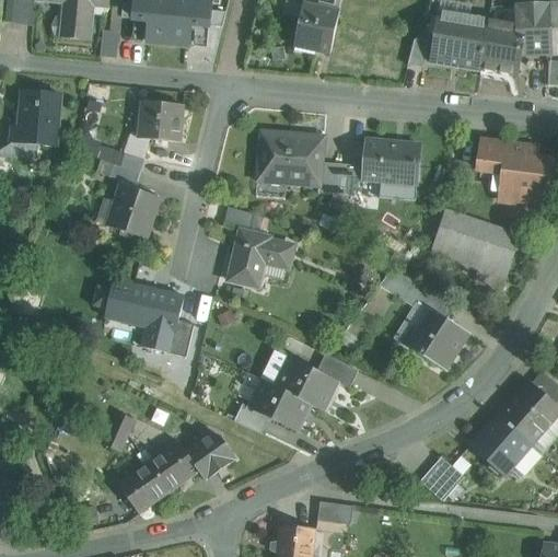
[(71,0),(67,37),(88,39),(92,4),(108,6),(108,0),(71,0)]
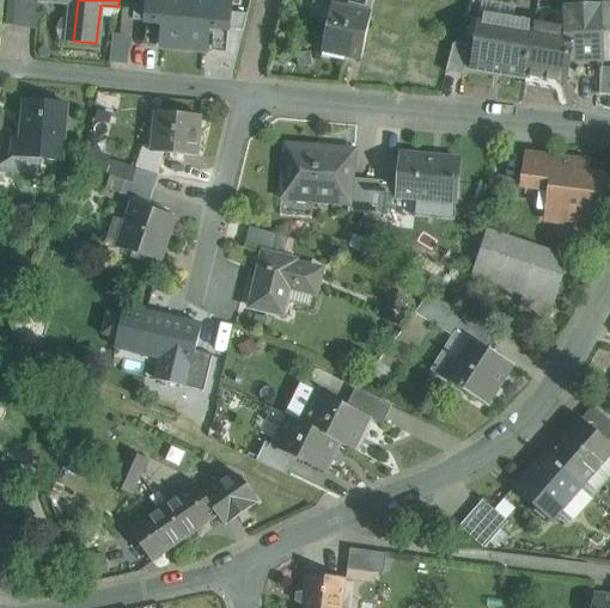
[(146,0),(144,22),(160,24),(158,42),(184,44),(188,0),(146,0)]
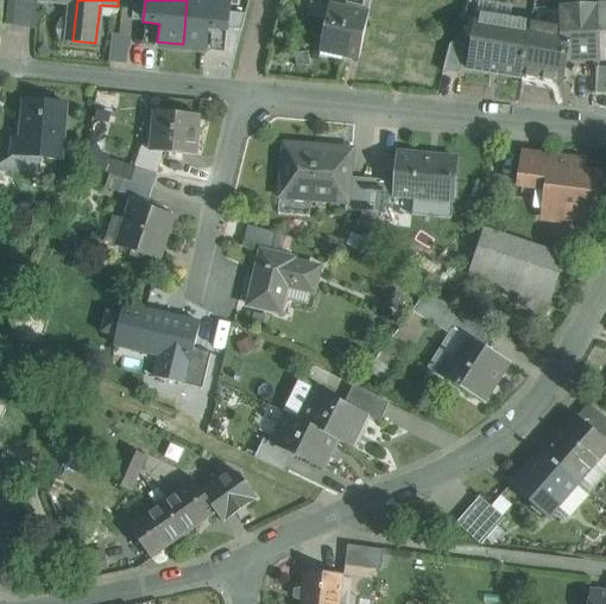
[(187,0),(183,44),(206,46),(207,27),(227,29),(229,0),(187,0)]
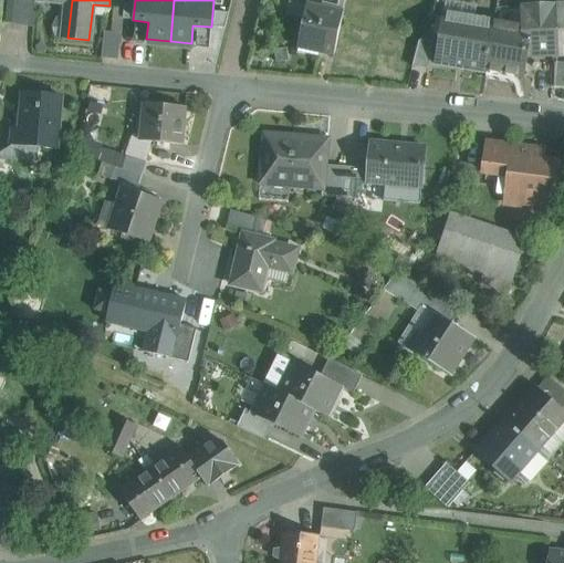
[(342,10),(304,2),(295,44),(298,44),(299,38),(317,42),(315,49),(333,52),(342,10)]
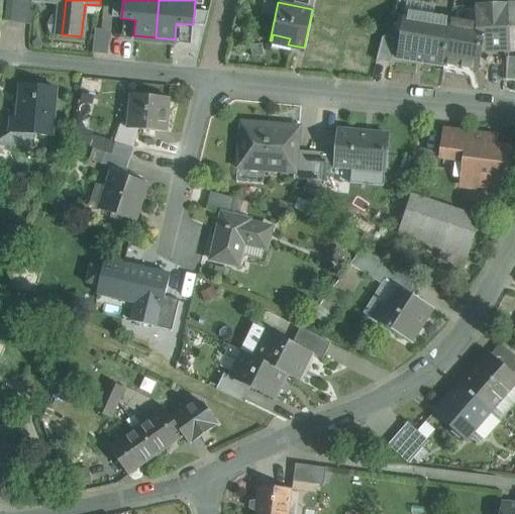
[(476,22),(450,18),(442,63),(477,69),(481,44),(481,38),(484,21),(501,20),(500,2),(475,3),(476,22)]
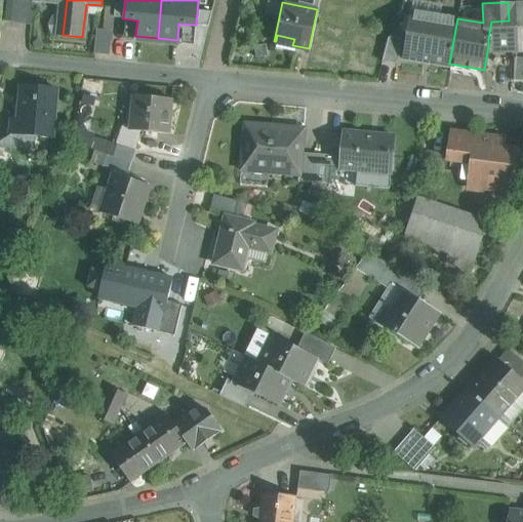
[(509,21),(491,22),(488,39),(488,45),(517,50),(515,2),(508,2),(509,21)]
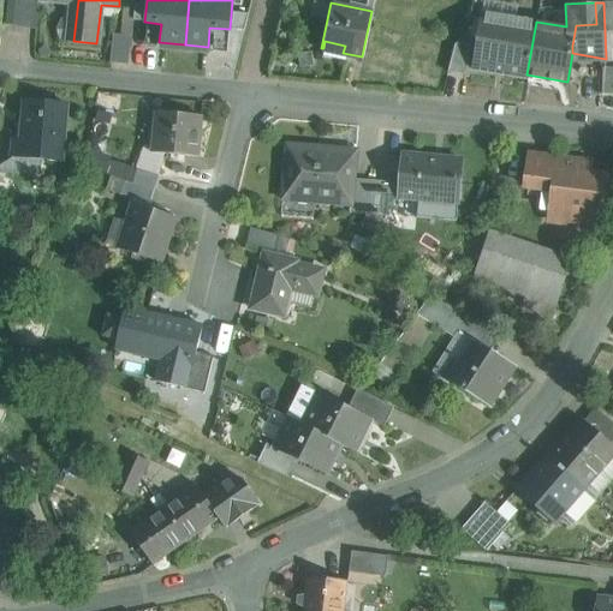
[(536,22),(480,12),(471,65),(527,75),(536,22)]
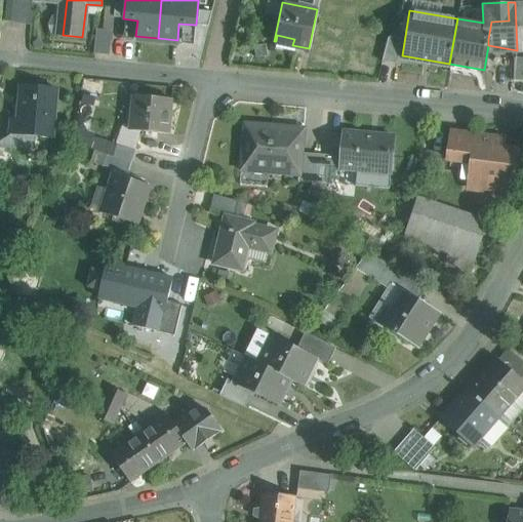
[(91,49),(107,50),(108,26),(92,26),(91,49)]
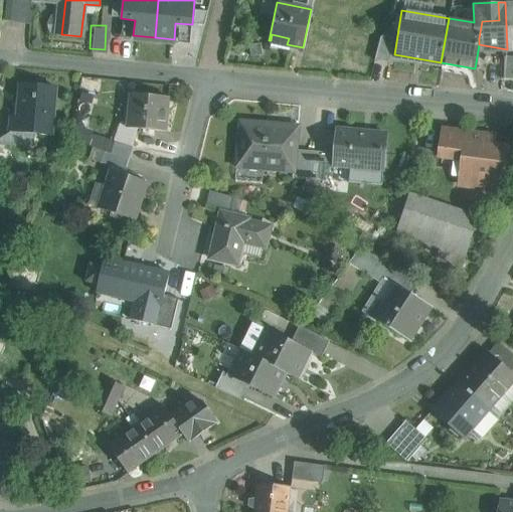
[(391,36),(379,34),(373,58),(387,60),(391,36)]
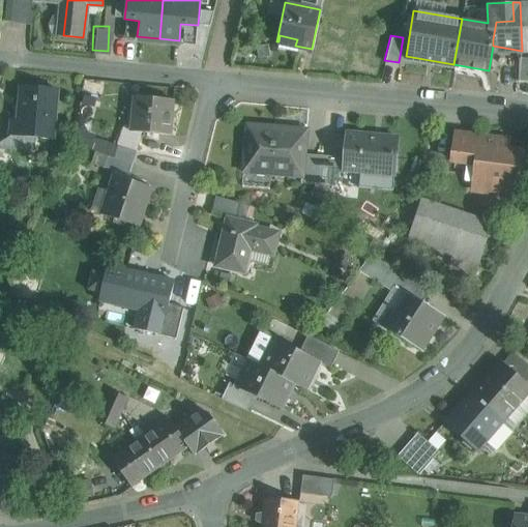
[(527,56),(518,56),(517,79),(527,79),(527,56)]
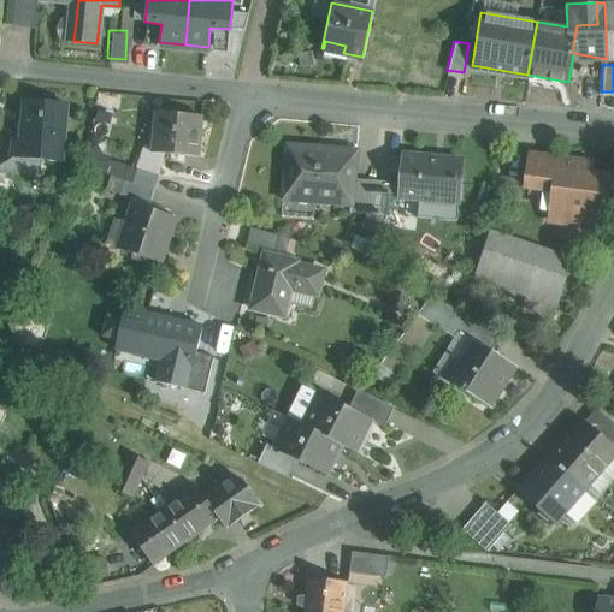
[(65,102),(24,97),(21,140),(12,138),(11,155),(40,158),(59,160),(65,102)]
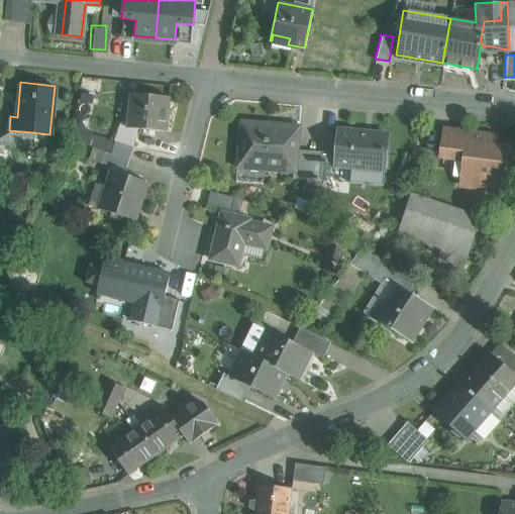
[(167,96),(130,93),(128,122),(127,126),(138,127),(164,130),(167,96)]
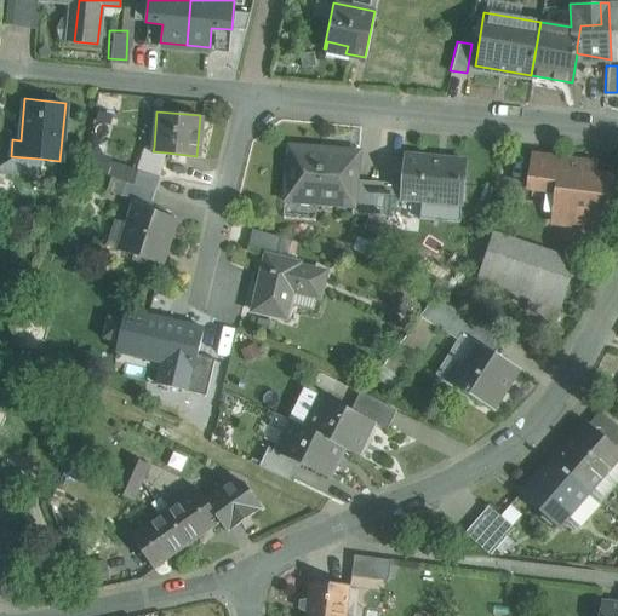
[(133,163),(139,148),(107,133),(99,149),(133,163)]
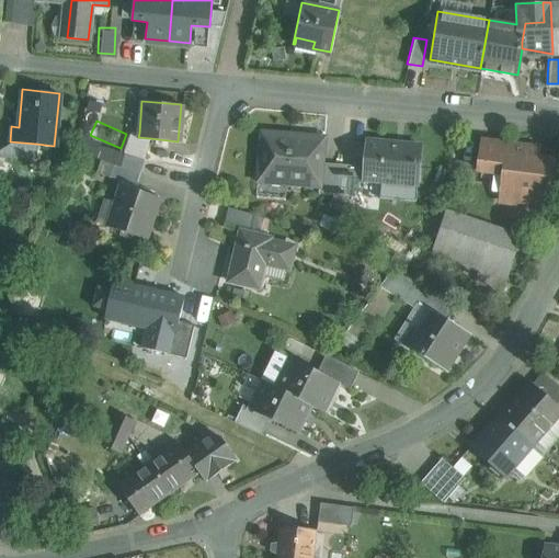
[(123,151),(144,158),(150,138),(138,137),(139,133),(129,129),(123,151)]
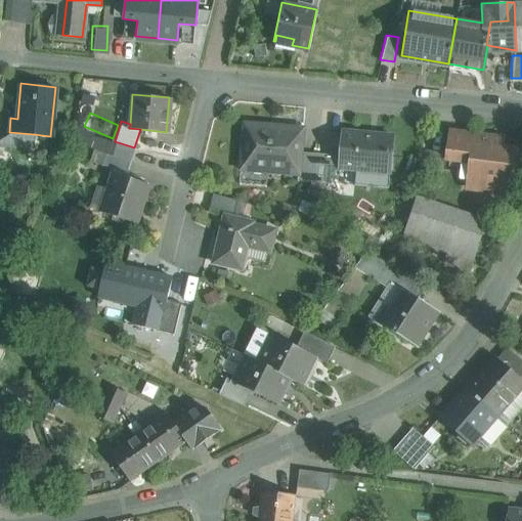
[(302,127),(244,122),(240,168),(297,173),(298,173),(300,150),(302,127)]
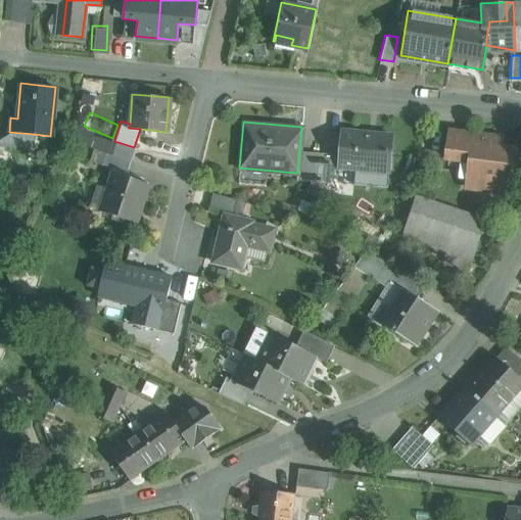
[(493,136),(450,130),(445,157),(470,160),(466,186),(493,190),(493,192),(504,193),(504,191),(508,192),(510,176),(513,173),(517,148),(492,145),(493,136)]
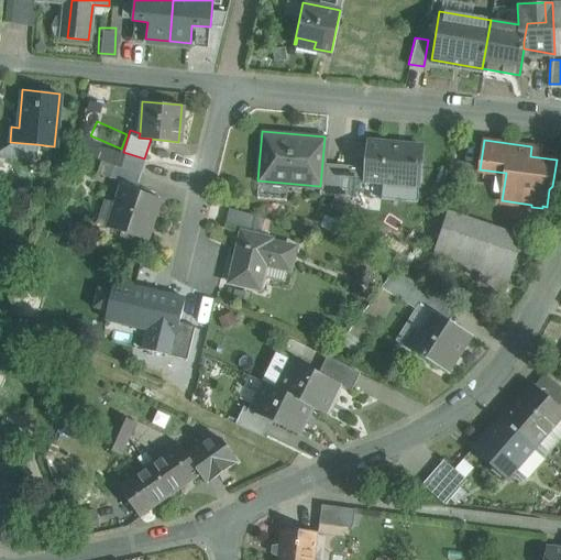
[(10,142),(0,150),(0,152),(35,156),(36,144),(10,142)]
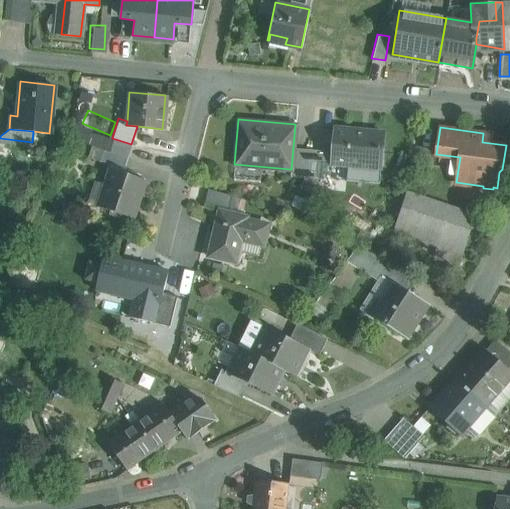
[(382,135),(334,131),(331,158),(379,162),(382,135)]
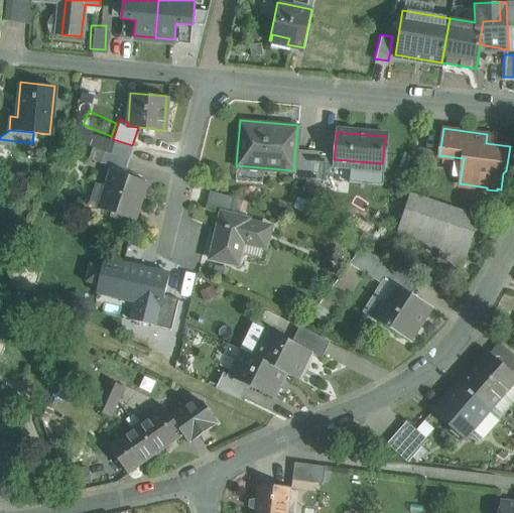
[(108,137),(104,150),(128,157),(132,145),(113,139),(108,137)]
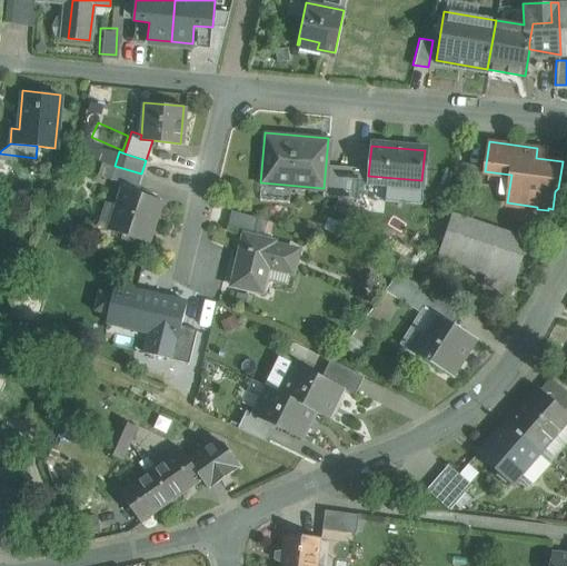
[(342,165),(326,164),(324,188),(322,188),(321,195),(338,196),(342,165)]
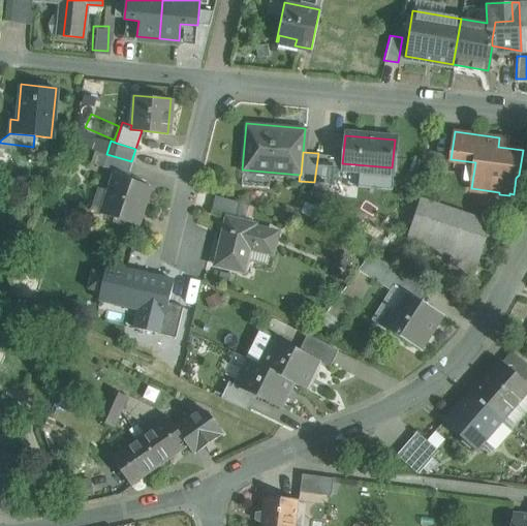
[(318,153),(314,182),(329,183),(334,154),(318,153)]
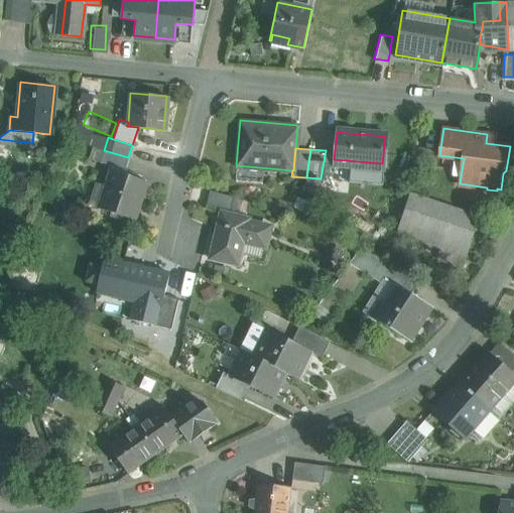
[(128,157),(104,150),(100,161),(124,169),(128,157)]
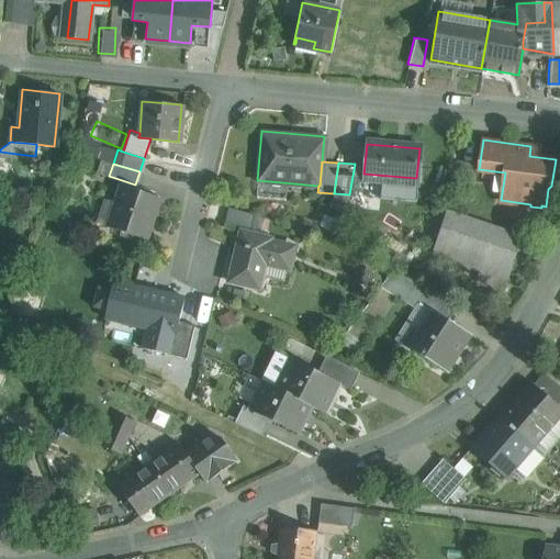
[(160,197),(119,183),(105,225),(147,238),(160,197)]
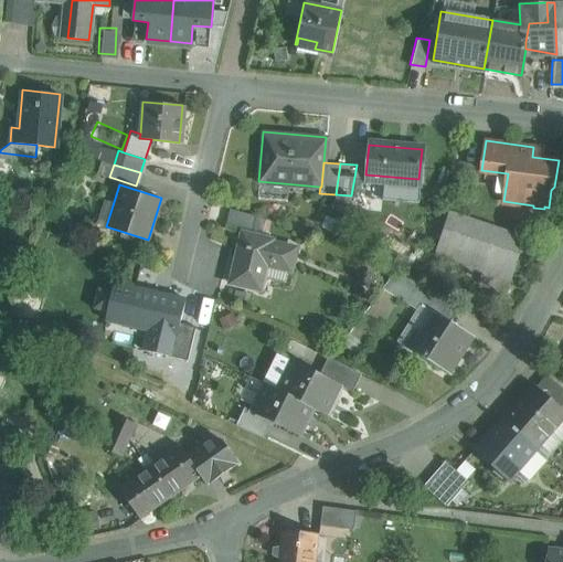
[(255,215),(229,207),(225,222),(252,229),(255,215)]
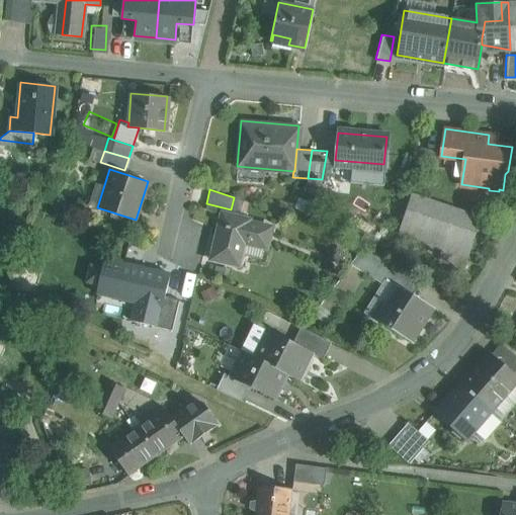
[(478,218),(412,195),(402,224),(447,239),(441,256),(462,263),(478,218)]
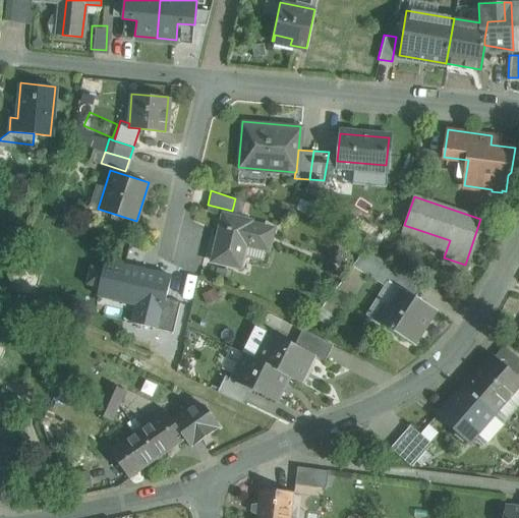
[(250,220),(222,213),(212,260),(239,266),(244,243),(267,248),(272,228),(249,222),(250,220)]
